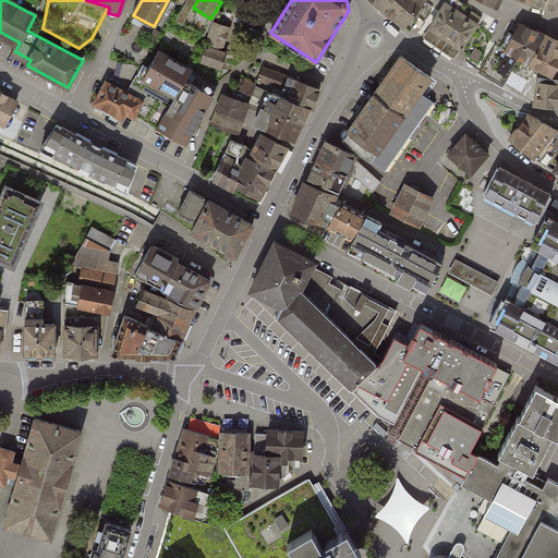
[(371,0),(374,2),(410,31),(420,17),(424,21),(429,15),(433,5),(425,0),(371,0)]
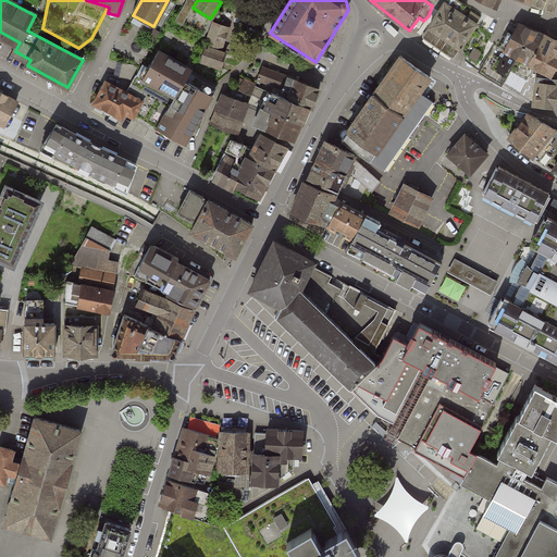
[(423,37),(454,58),(480,19),(471,12),(467,19),(460,14),(466,5),(457,0),(447,0),(430,27),(423,37)]
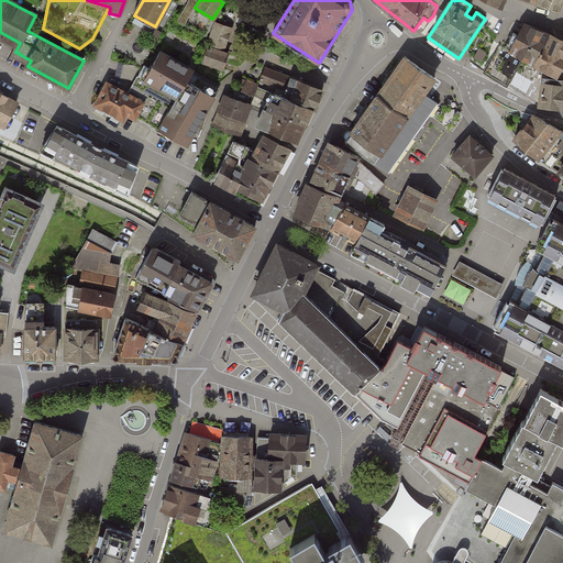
[(482,0),(498,9),(503,0),(482,0)]
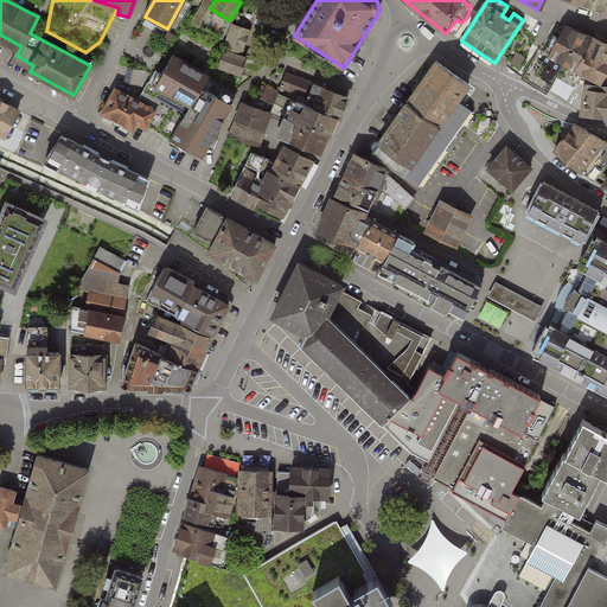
[(576,0),(575,4),(599,12),(602,0),(576,0)]
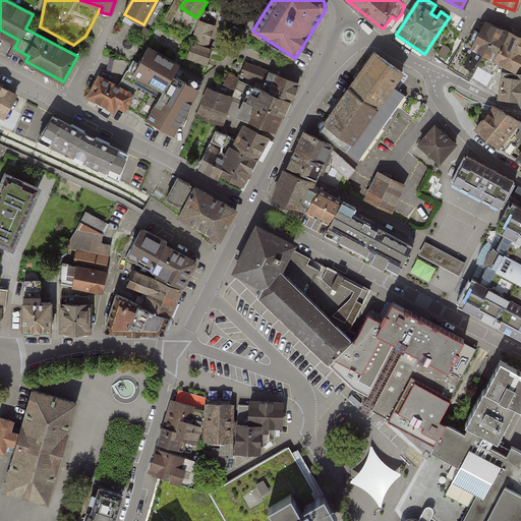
[(495,61),(510,32),(486,19),(475,40),(471,39),(468,45),(484,55),(495,61)]
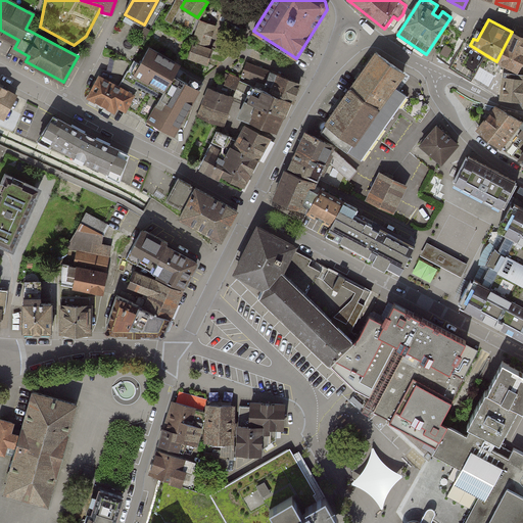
[(216,24),(208,20),(207,24),(202,21),(195,40),(207,45),(216,24)]
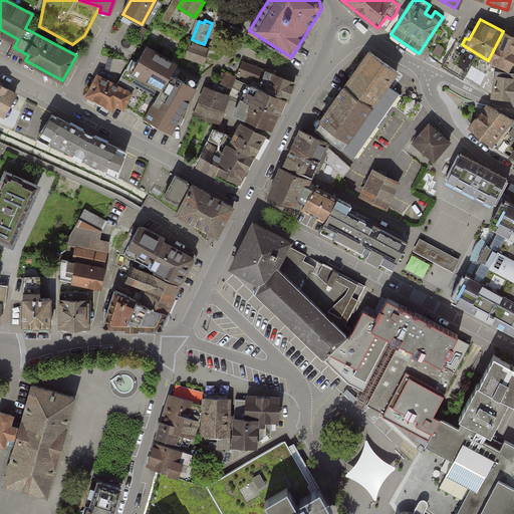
[(513,36),(503,31),(488,60),(507,69),(512,60),(513,60),(513,36)]
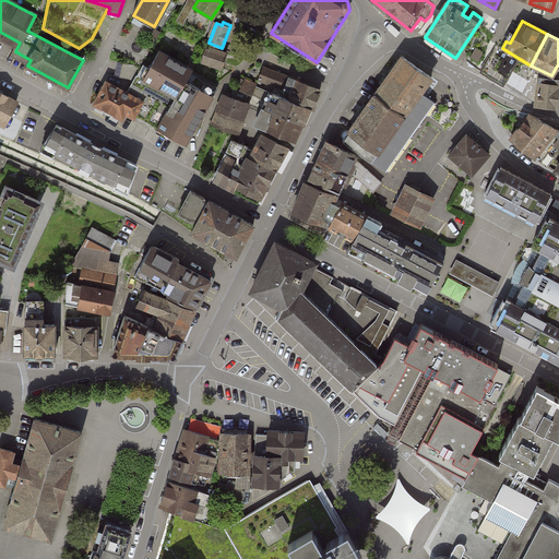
[(497,44),(480,71),(503,85),(513,71),(520,59),(502,48),(497,44)]
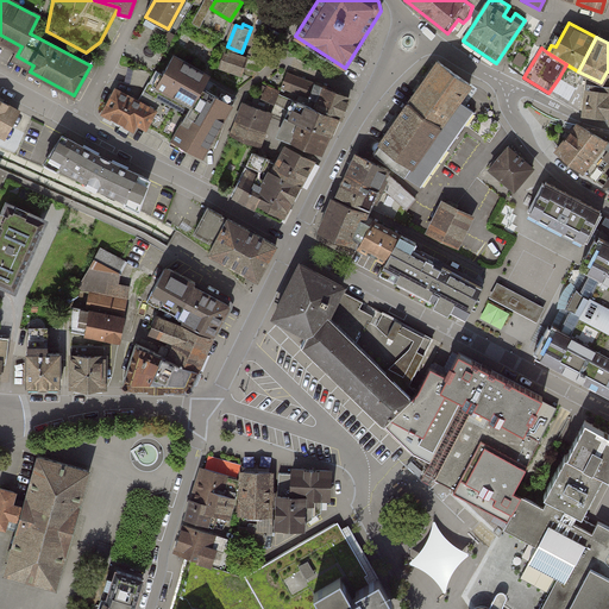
[(248,58),(226,51),(220,67),(242,74),(248,58)]
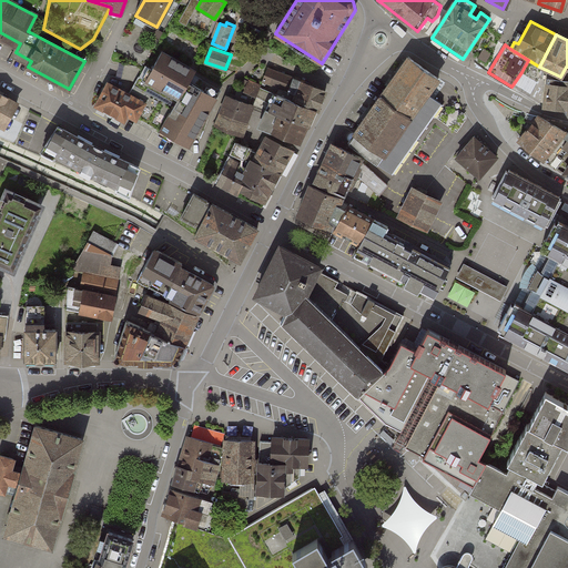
[(138,118),(190,146),(217,98),(199,88),(202,80),(189,72),(191,68),(163,52),(146,81),(139,77),(129,94),(145,103),(138,118)]
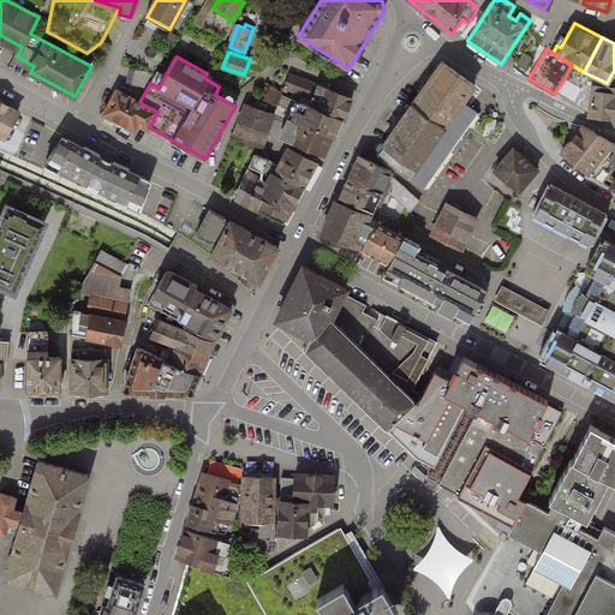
[(449,67),(443,63),(377,154),(425,187),(452,149),(477,112),(464,102),(476,84),(449,67)]
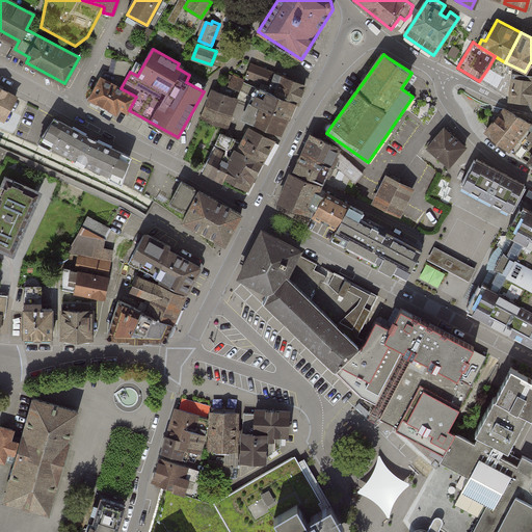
[(293,103),(298,104),(306,85),(295,81),(251,64),(246,77),(262,83),(260,89),(293,103)]
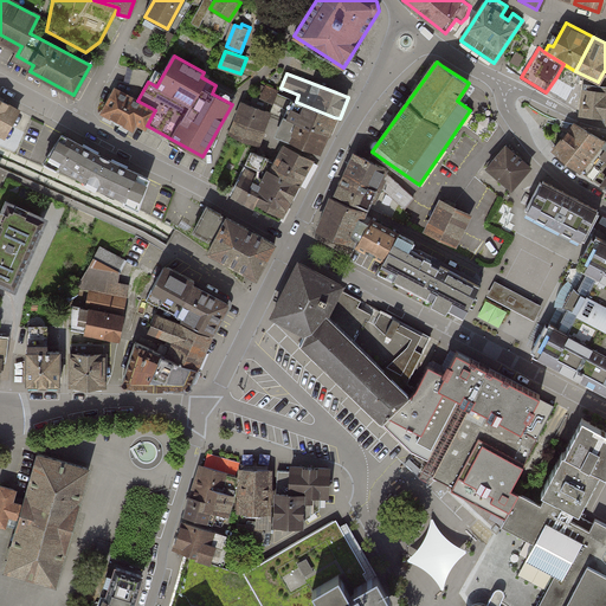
[(556,77),(546,92),(577,110),(582,84),(575,83),(573,88),(556,77)]
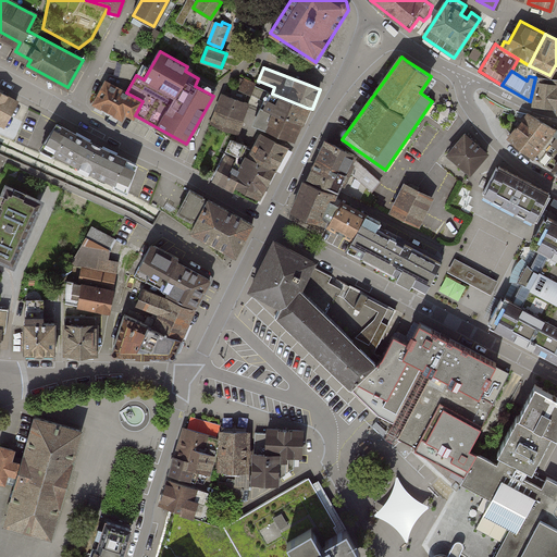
[(556,79),(539,77),(534,104),(555,107),(556,97),(556,79)]
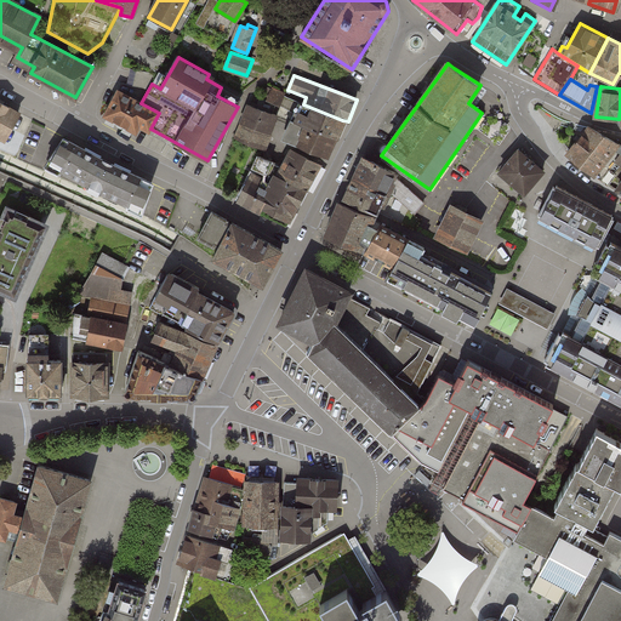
[(285,95),(268,87),(263,98),(280,106),(285,95)]
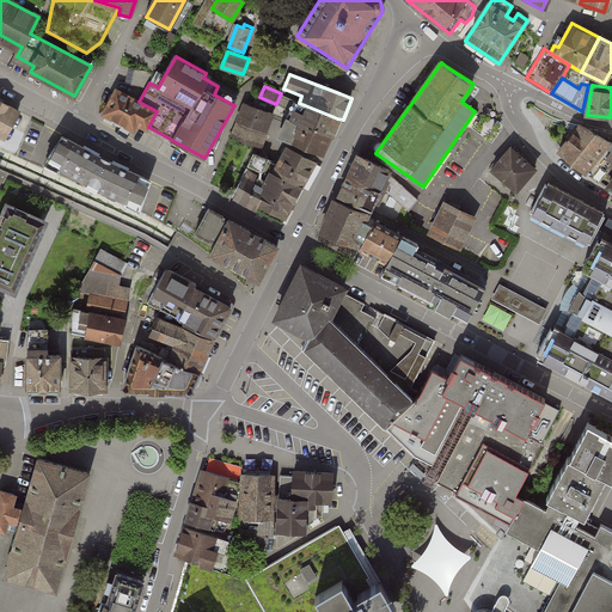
[(147,129),(148,127),(157,111),(139,102),(117,90),(104,114),(134,130),(138,124),(147,129)]
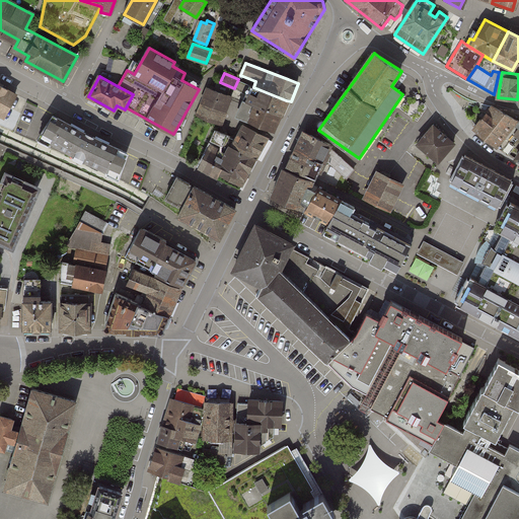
[(0,115),(4,118),(18,93),(0,83),(0,115)]
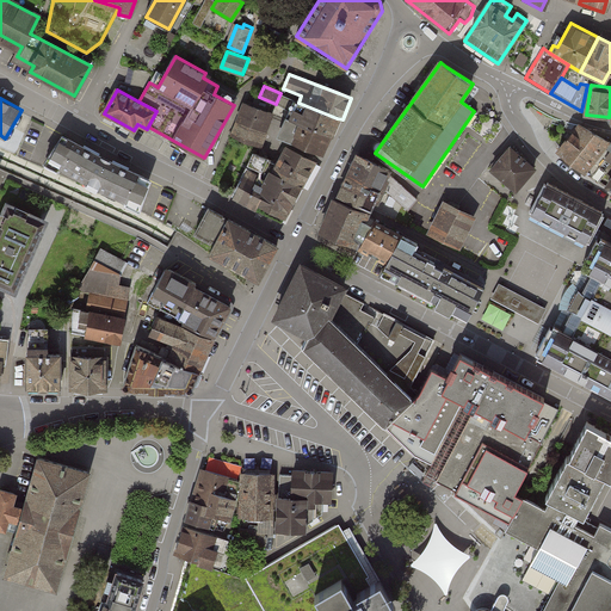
[(232,135),(259,146),(271,113),(244,103),(232,135)]
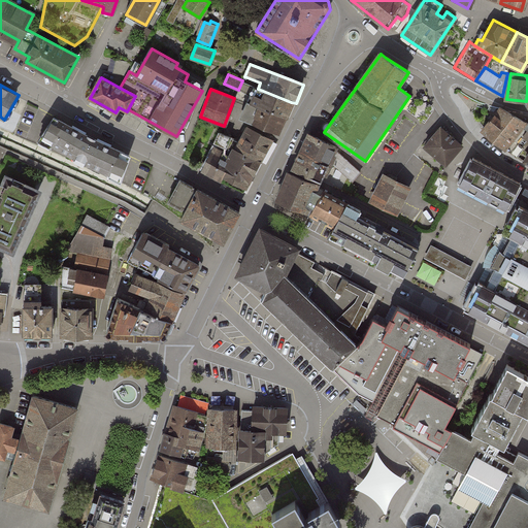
[(286,116),(291,102),(258,89),(252,102),(286,116)]
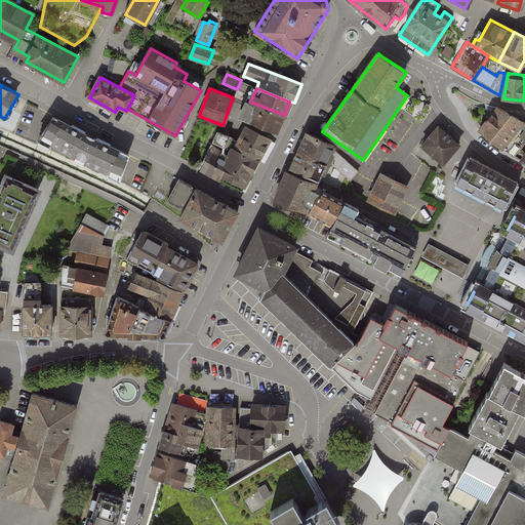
[(277,131),(284,115),(250,102),(246,101),(239,116),(277,131)]
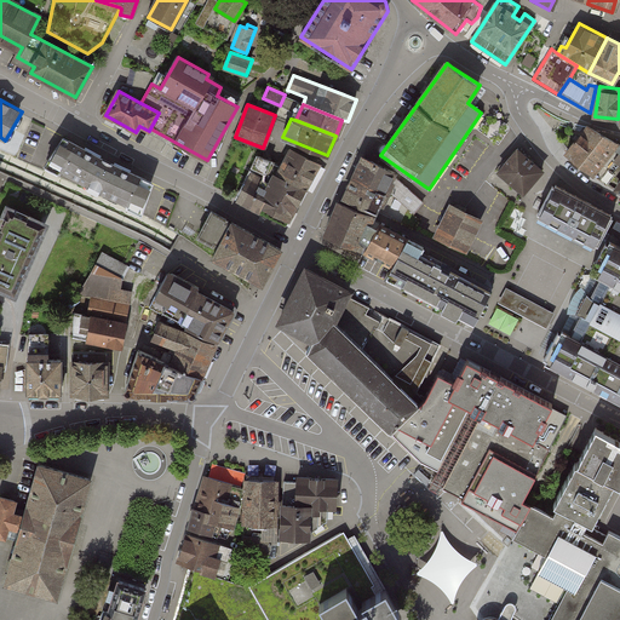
[(589,126),(568,153),(593,174),(616,144),(589,126)]
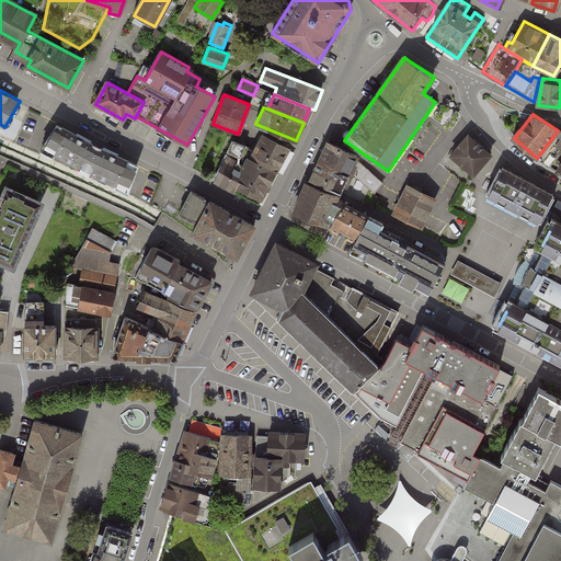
[(128,190),(137,164),(95,145),(57,125),(43,146),(86,169),(128,190)]
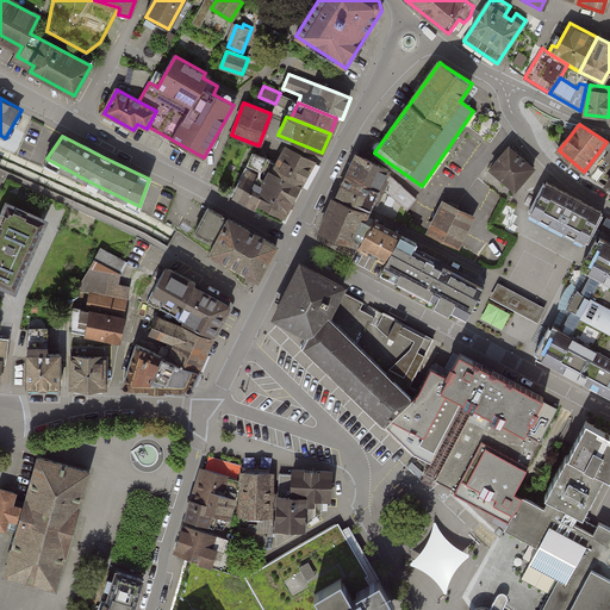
[(300,186),(313,162),(286,147),(277,163),(274,162),(271,170),(300,186)]
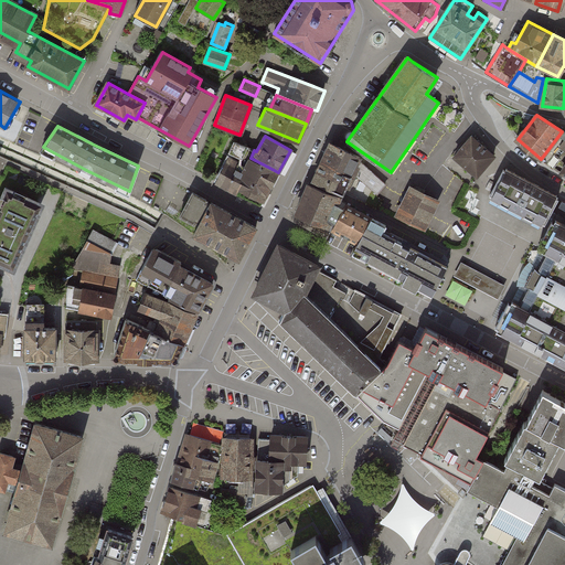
[(472,136),(454,158),(478,178),(497,156),(472,136)]
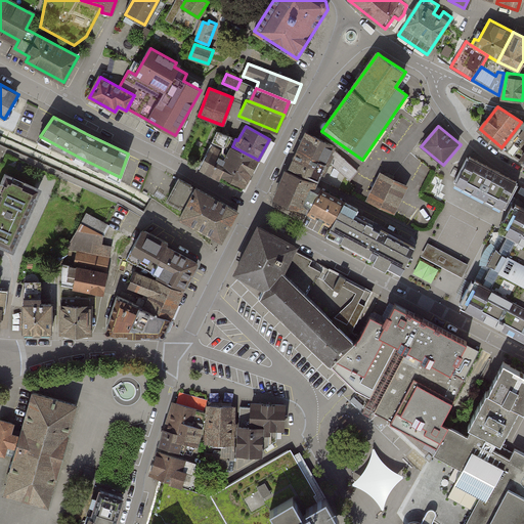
[(243,190),(258,160),(232,146),(235,139),(218,131),(213,141),(224,146),(221,155),(213,151),(204,169),(243,190)]
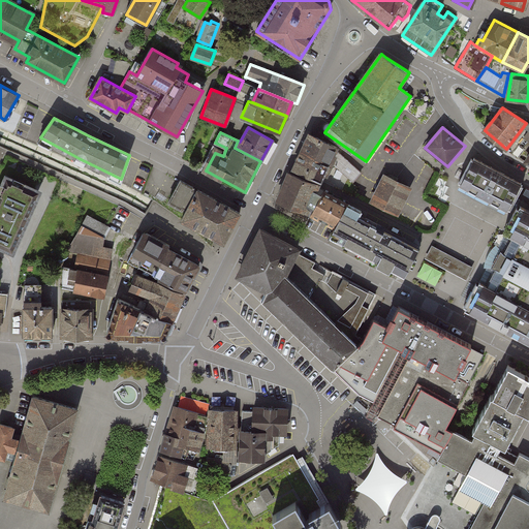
[(302,153),(329,164),(337,147),(310,134),(302,153)]
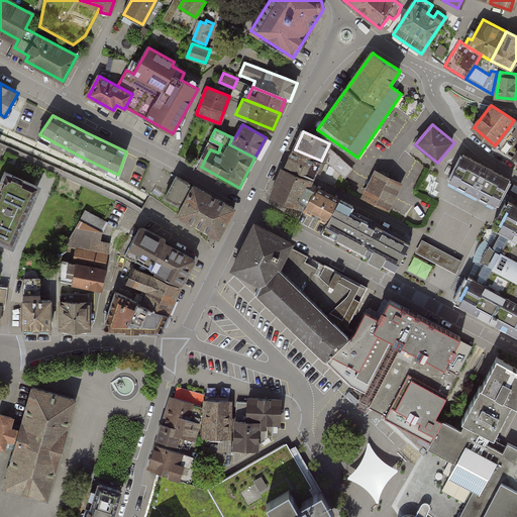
[(287,166),(314,177),(321,161),(295,149),(287,166)]
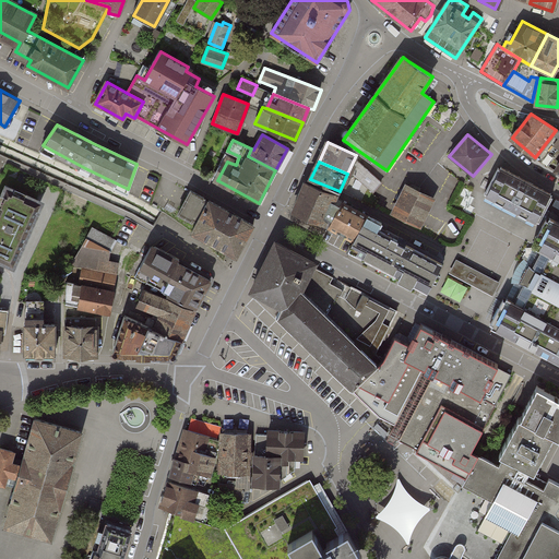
[(487,190),(538,217),(552,193),(500,166),(487,190)]
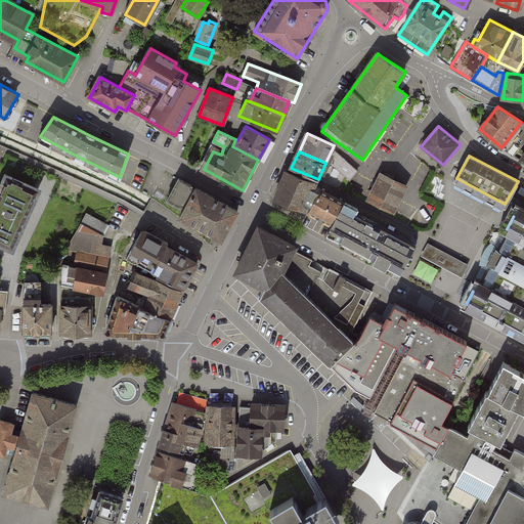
[(286,171),(275,199),(304,211),(316,186),(313,184),(314,182),(286,171)]
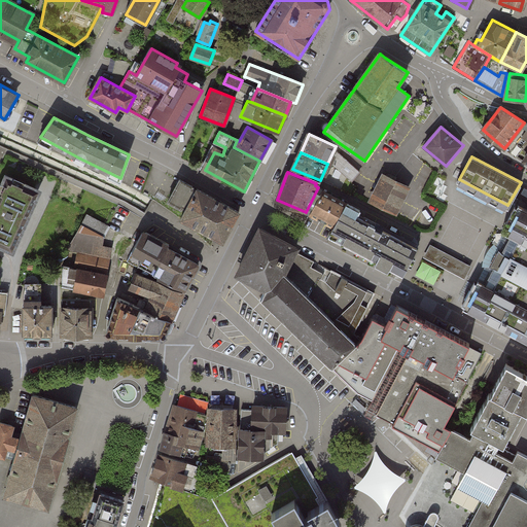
[(365,201),(394,215),(408,188),(379,174),(365,201)]
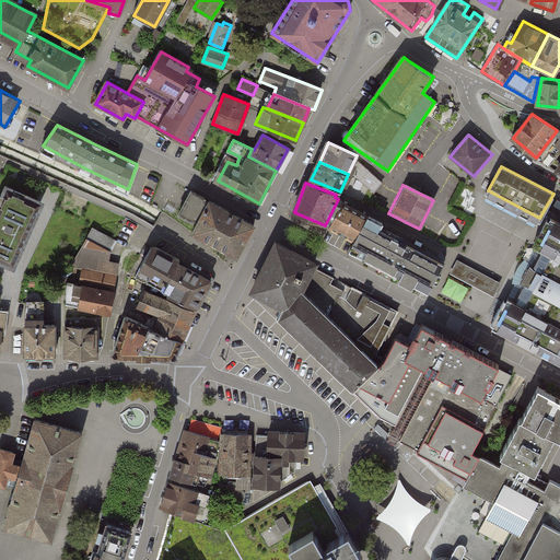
[(0,202),(0,258),(13,265),(42,202),(7,187),(0,202)]
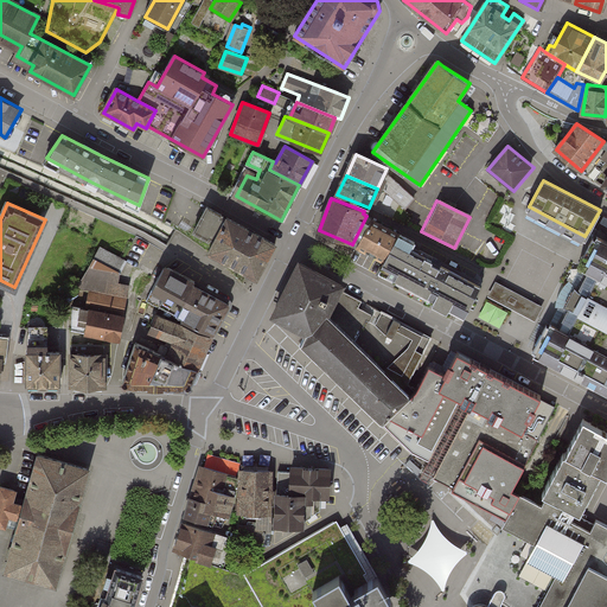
[(257,279),(275,244),(228,218),(227,221),(222,217),(223,215),(208,208),(193,232),(209,241),(210,238),(215,242),(209,253),(257,279)]
